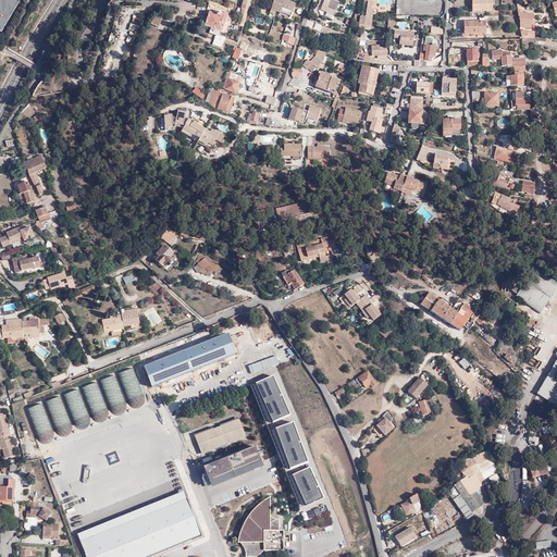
[(0,0),(0,32),(1,33),(20,0),(0,0)]
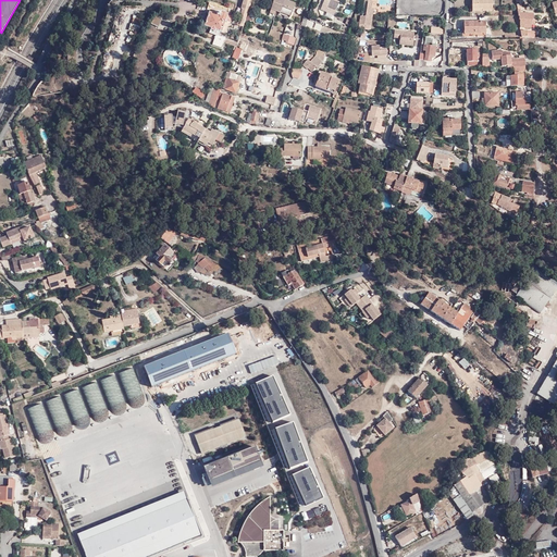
[(251,2),(251,0),(243,0),(240,9),(243,10),(237,25),(235,24),(234,26),(239,28),(236,37),(239,38),(242,31),(251,2)]
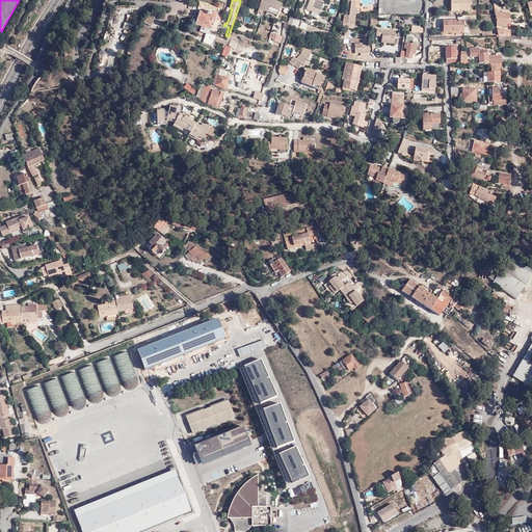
[(270,0),(261,0),(261,3),(263,4),(263,5),(269,8),(268,11),(278,16),(283,4),(270,0)]
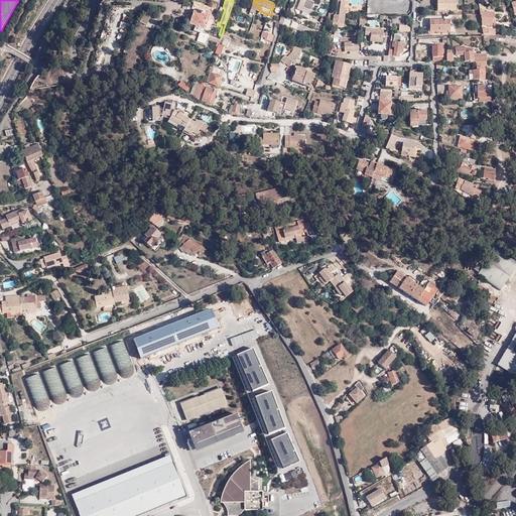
[(304,0),(305,0),(304,0),(300,0),(298,4),(302,5),(302,7),(305,8),(304,11),(309,12),(310,9),(311,9),(313,2),(307,0),(304,0)]
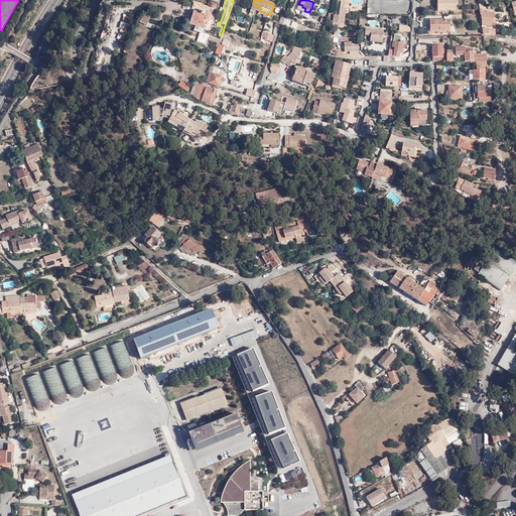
[(456,10),(455,0),(436,0),(437,9),(446,9),(446,10),(456,10)]
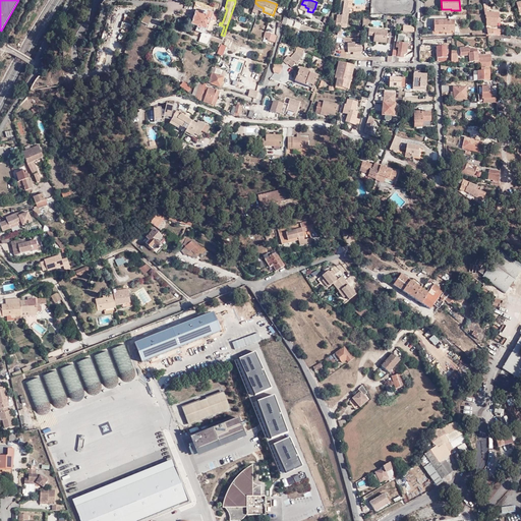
[(195,32),(201,34),(204,35),(205,30),(210,32),(214,21),(215,21),(216,17),(212,15),(215,8),(195,3),(193,8),(196,9),(191,24),(197,26),(195,32)]
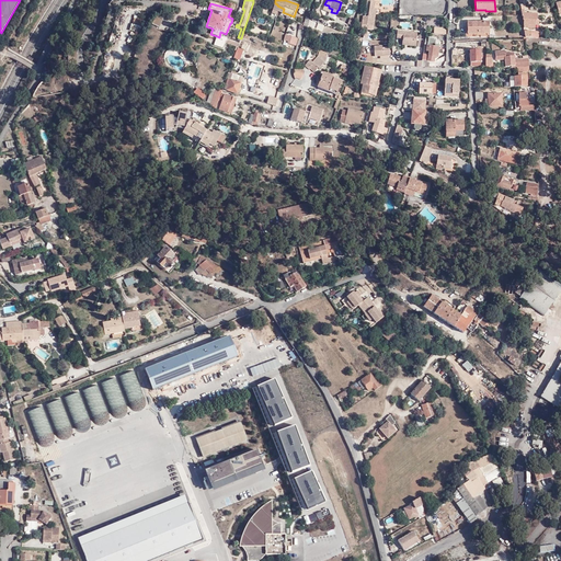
[(523,20),(524,27),(528,27),(528,25),(536,25),(535,18),(537,19),(537,13),(525,13),(524,13),(523,10),(522,10),(522,16),(523,16),(523,20)]
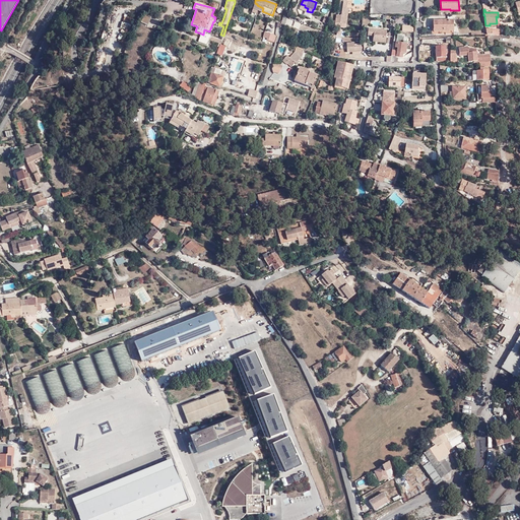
[(151,17),(144,14),(140,22),(147,25),(151,17)]
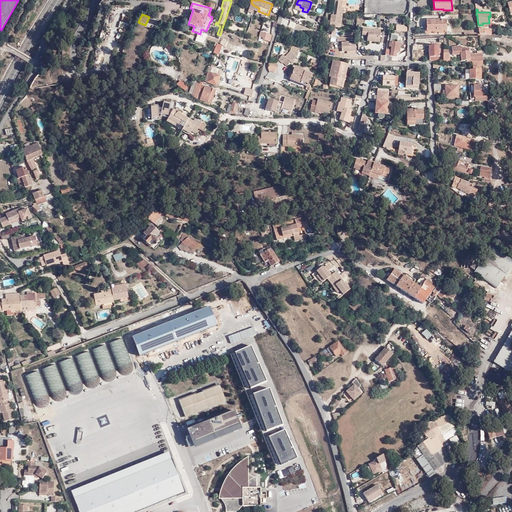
[(482,26),(491,25),(491,17),(490,17),(488,16),(489,23),(482,23),(482,25),(482,26)]
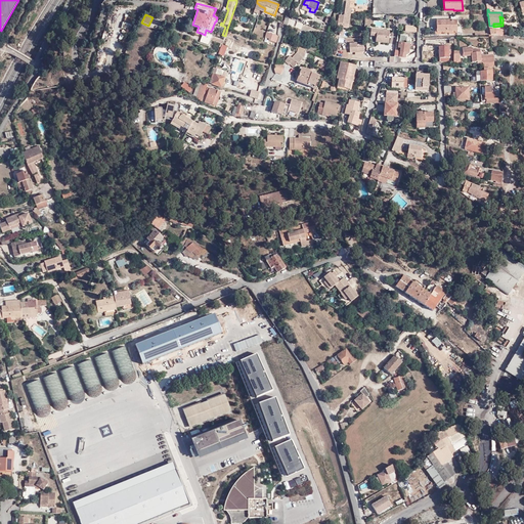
[(456,19),(439,20),(439,23),(436,23),(436,31),(457,31),(456,19)]
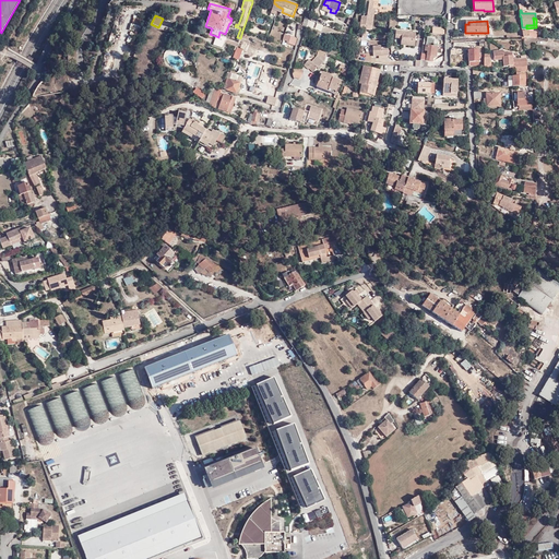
[(415,33),(395,32),(395,39),(401,39),(401,46),(414,46),(415,33)]
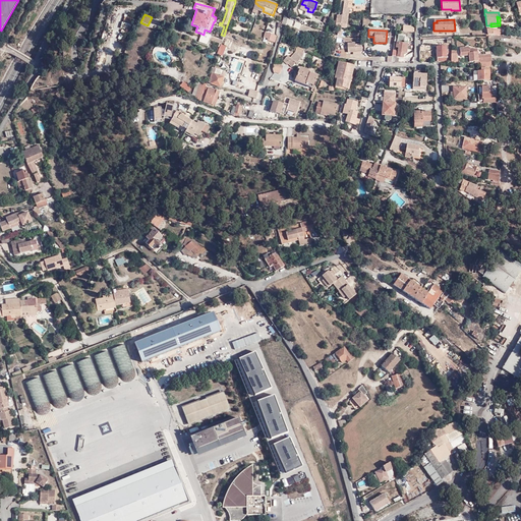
[(277,37),(270,35),(269,41),(275,43),(277,37)]
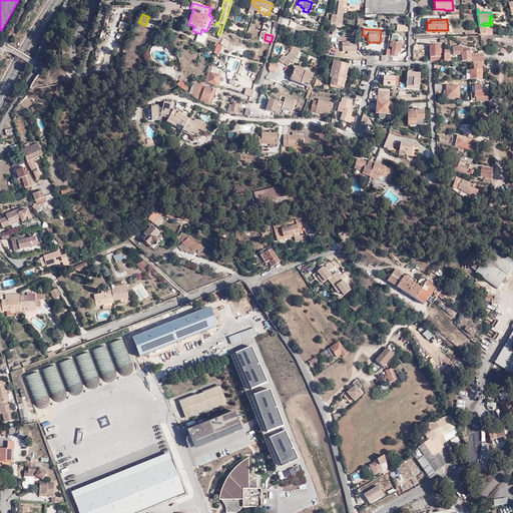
[(206,38),(198,35),(196,41),(204,44),(206,38)]
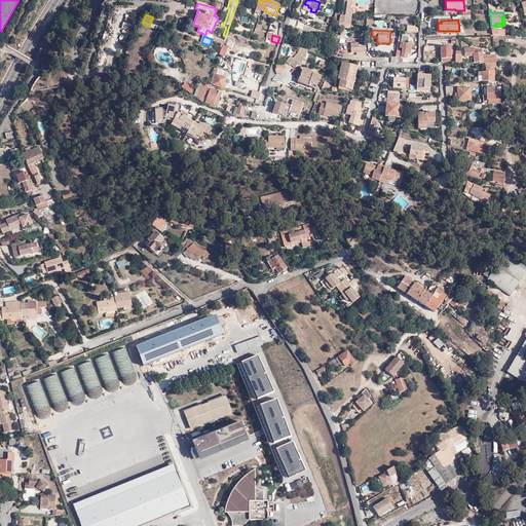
[(411,44),(398,42),(397,51),(401,51),(400,58),(407,58),(407,52),(410,53),(411,44)]
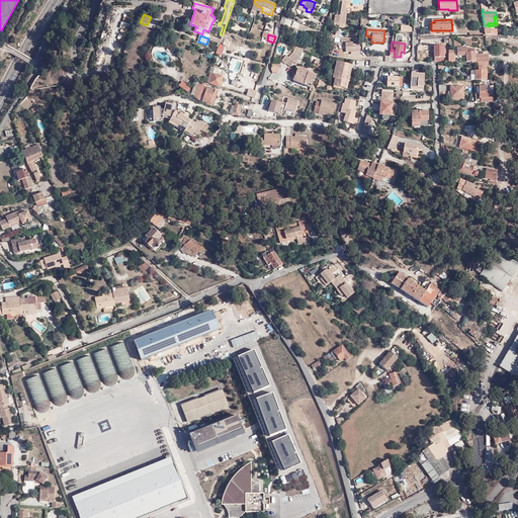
[(220,45),(216,54),(221,56),(225,47),(220,45)]
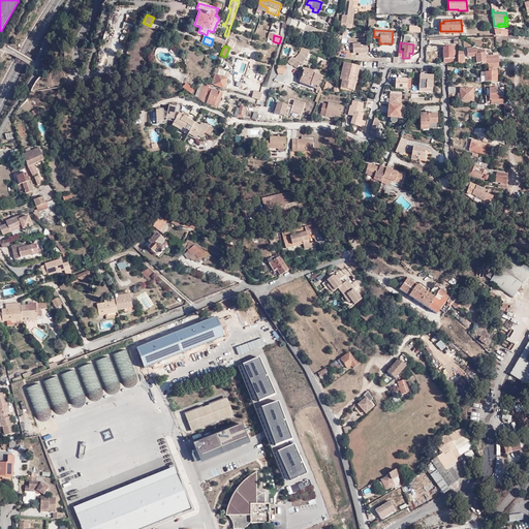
[(442,47),(443,62),(454,61),(453,47),(442,47)]
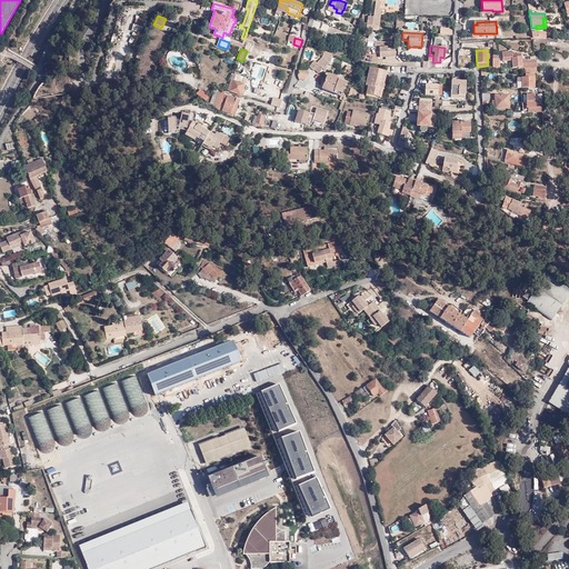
[(326,52),(325,52),(322,57),(327,58),(325,61),(321,59),(317,65),(313,62),(309,68),(312,71),(315,70),(319,73),(323,69),(323,70),(329,65),(330,66),(332,60),(331,59),(332,55),(326,52)]
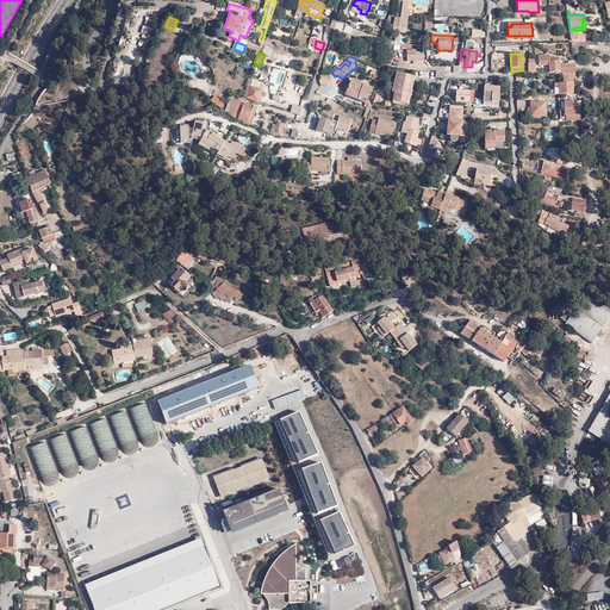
[(548,57),(545,58),(545,56),(537,56),(539,66),(548,64),(549,73),(555,72),(555,73),(558,73),(564,73),(574,73),(574,64),(565,66),(565,63),(559,64),(558,57),(553,57),(548,57)]
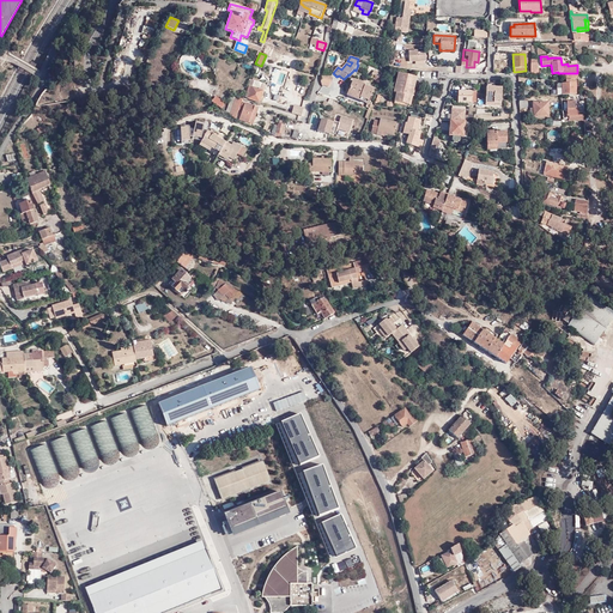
[(394,92),(396,93),(412,96),(416,78),(398,74),(394,92)]
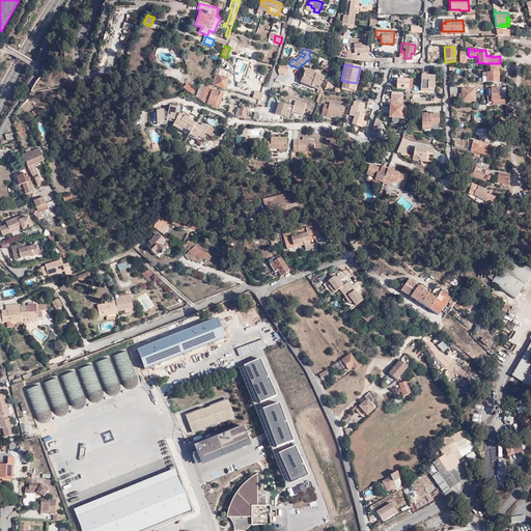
[(305,68),(301,79),(319,86),(323,77),(309,72),(309,71),(305,68)]
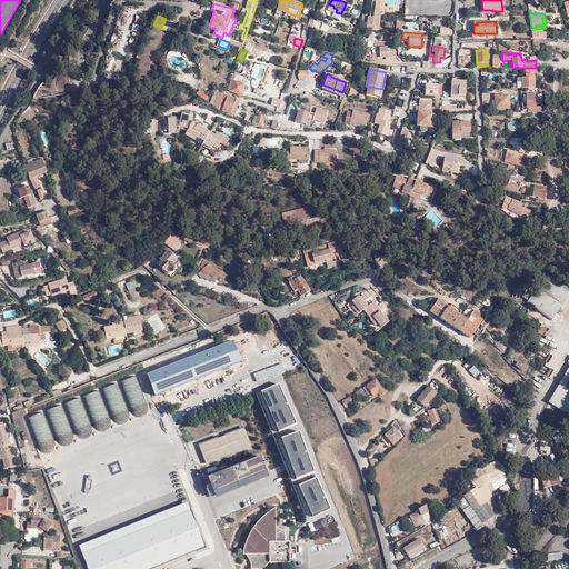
[(240,83),(243,78),(236,75),(235,77),(233,80),(231,79),(227,90),(240,96),(243,85),(240,83)]
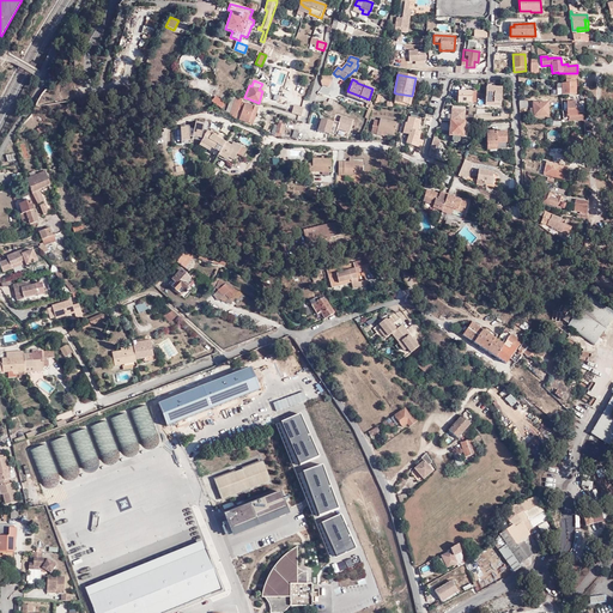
[(557,84),(557,95),(560,95),(576,95),(575,80),(566,80),(566,84),(557,84)]
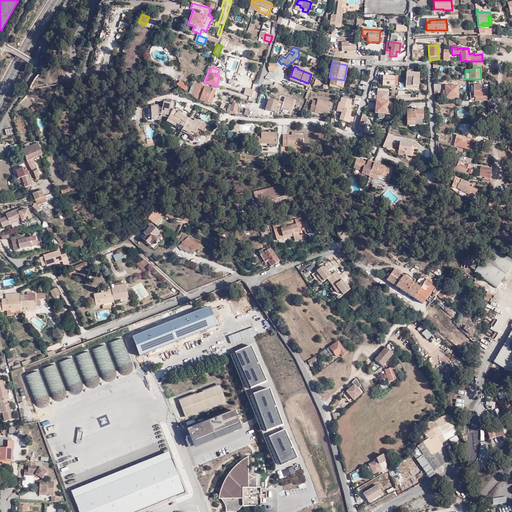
[(413,86),(419,86),(420,74),(413,74),(413,70),(407,70),(407,74),(406,87),(413,87),(413,86)]
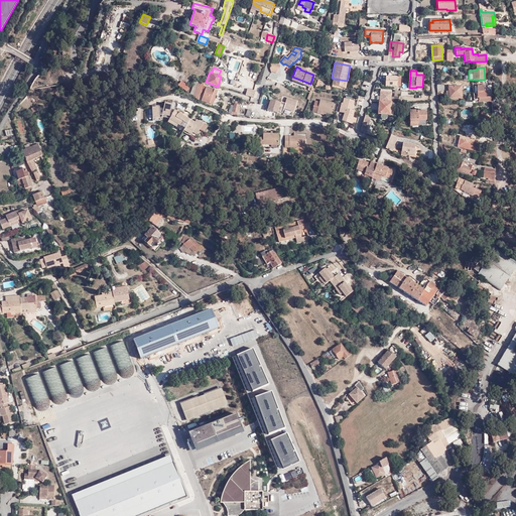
[(310,84),(292,77),(291,80),(309,87),(310,84)]
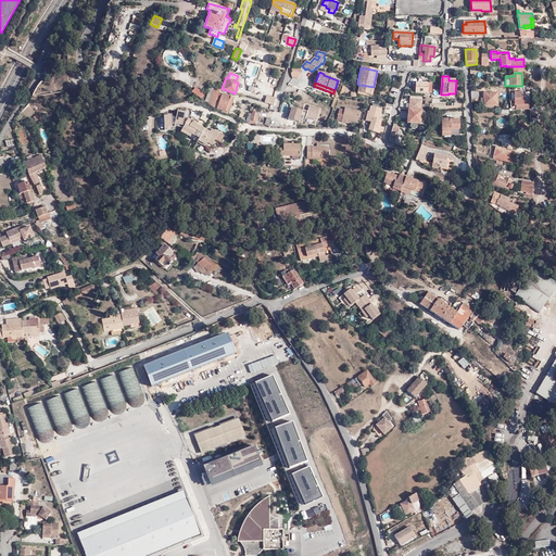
[(415,93),(432,93),(432,91),(432,84),(427,84),(415,84),(415,93)]
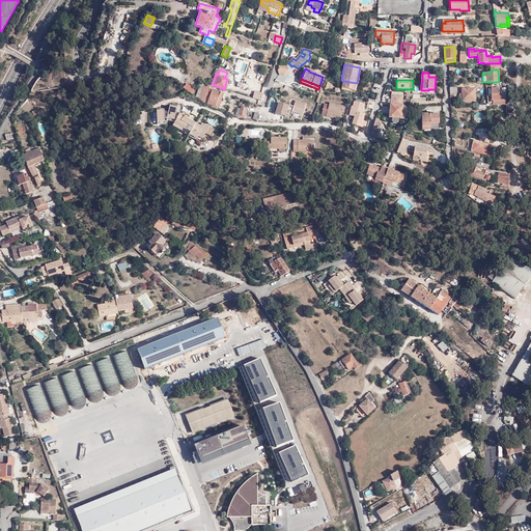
[(356,90),(357,84),(357,83),(343,81),(342,90),(355,93),(355,90),(356,90)]
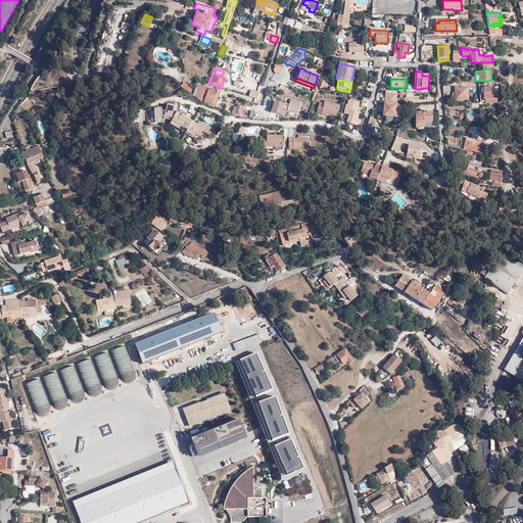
[(198,81),(193,96),(201,101),(206,86),(206,85),(198,81)]
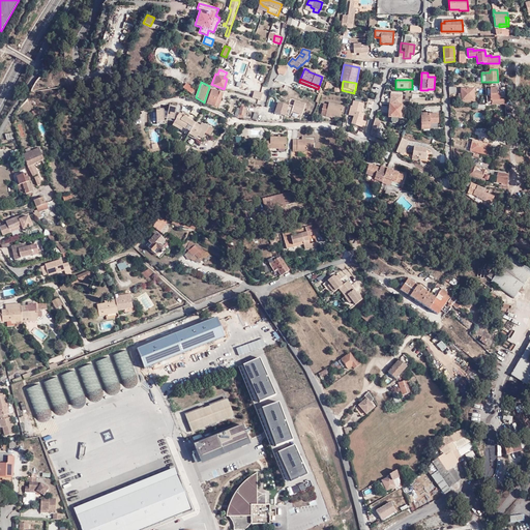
[(187,84),(183,89),(189,93),(193,95),(196,90),(187,84)]
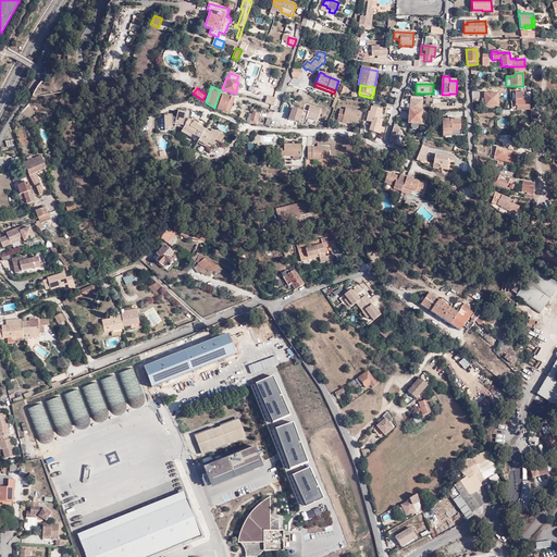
[(530,109),(530,104),(527,104),(525,93),(515,93),(515,106),(517,106),(517,110),(530,109)]
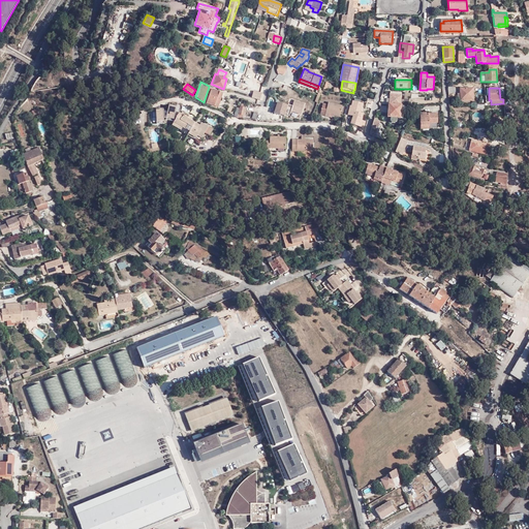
[(207,103),(214,106),(216,100),(217,100),(219,92),(220,92),(209,89),(208,94),(209,95),(207,103)]
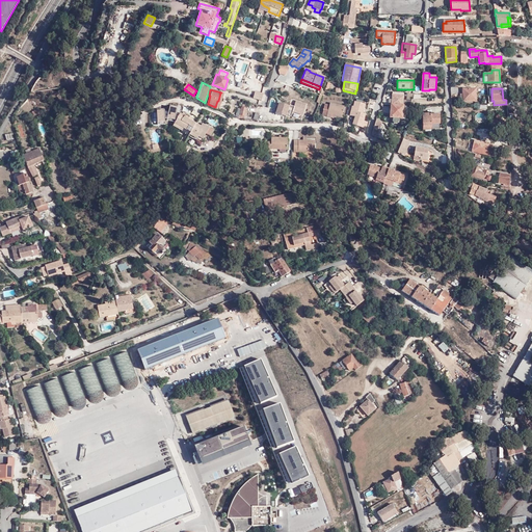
[(463,90),(463,95),(463,101),(463,102),(477,102),(477,90),(463,90)]
